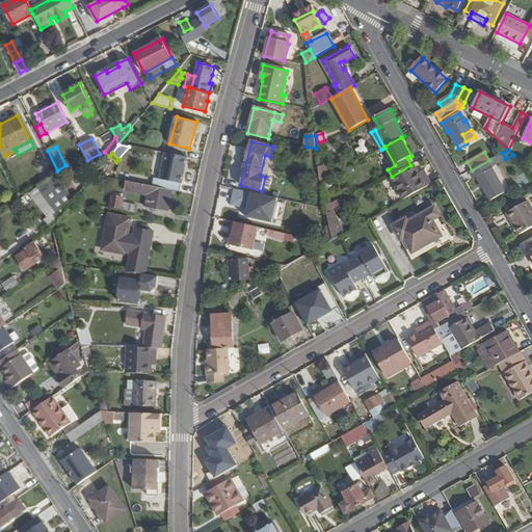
[(502,153),(487,161),(491,167),(493,167),(505,159),(502,153)]
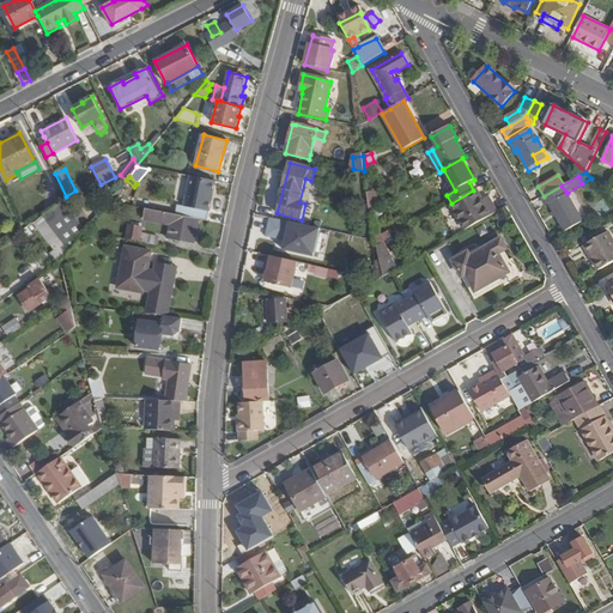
[(192,177),(183,216),(199,219),(208,220),(217,182),(192,177)]
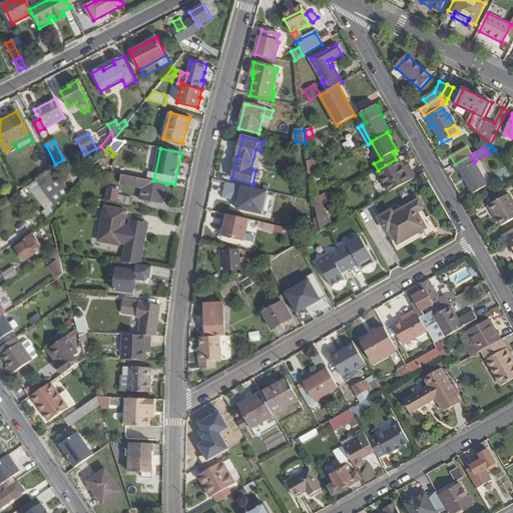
[(132,153),(118,149),(112,166),(127,170),(132,153)]
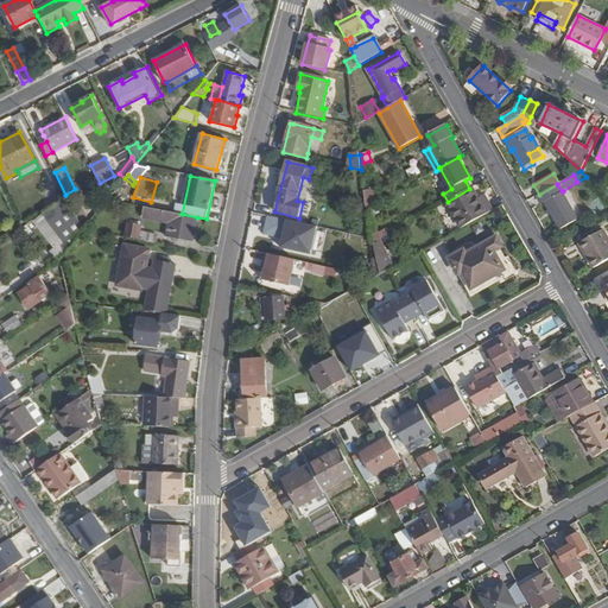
[(563,191),(562,191),(557,184),(539,195),(544,203),(545,202),(561,229),(578,219),(563,191)]
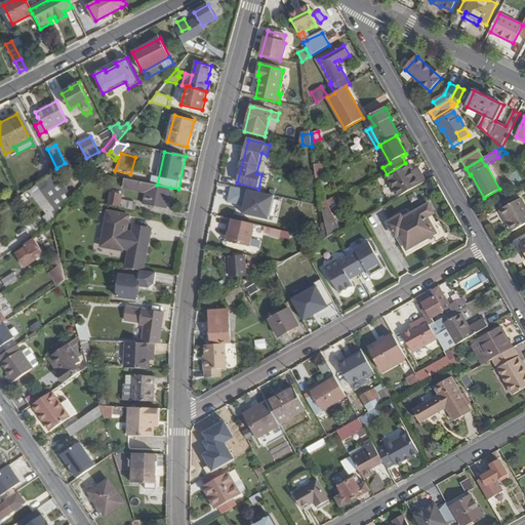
[(387,174),(386,174),(399,197),(427,182),(422,174),(417,176),(413,170),(408,162),(405,163),(387,174)]
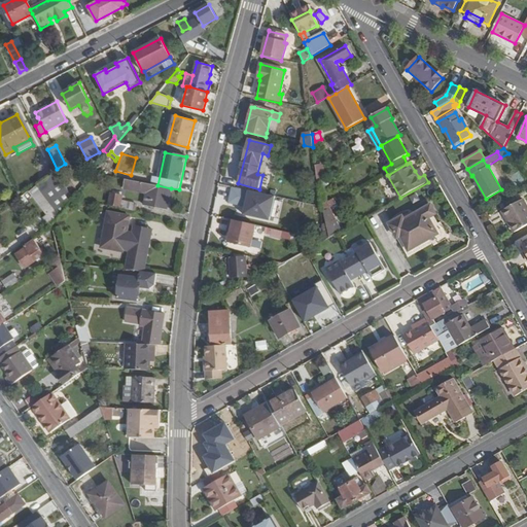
[(102,165),(98,171),(103,175),(108,169),(102,165)]
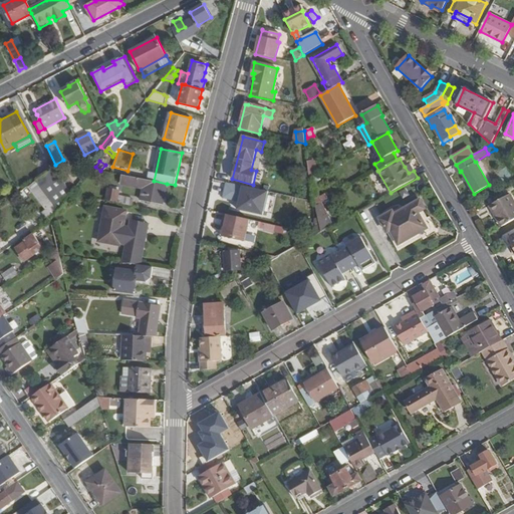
[(314,161),(307,162),(309,177),(312,176),(317,173),(318,173),(314,161)]
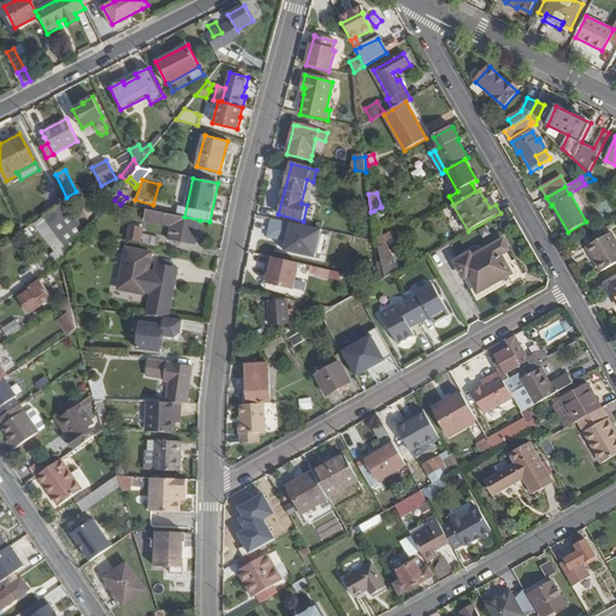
[(491,197),(485,200),(490,207),(496,205),(491,196),(491,197)]
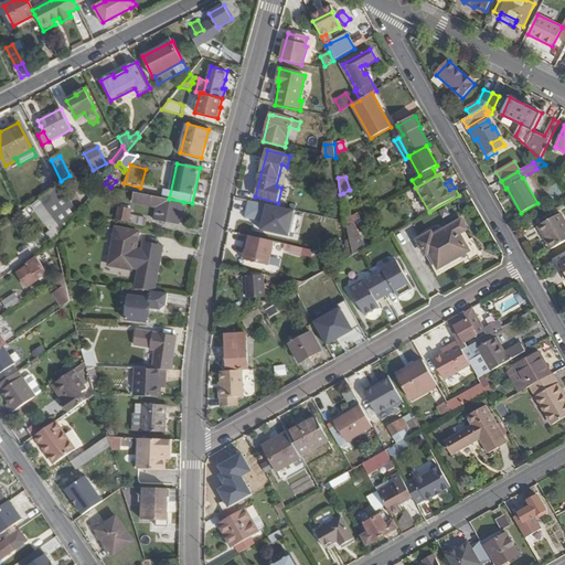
[(40,200),(64,232),(78,213),(74,206),(68,196),(63,183),(40,200)]
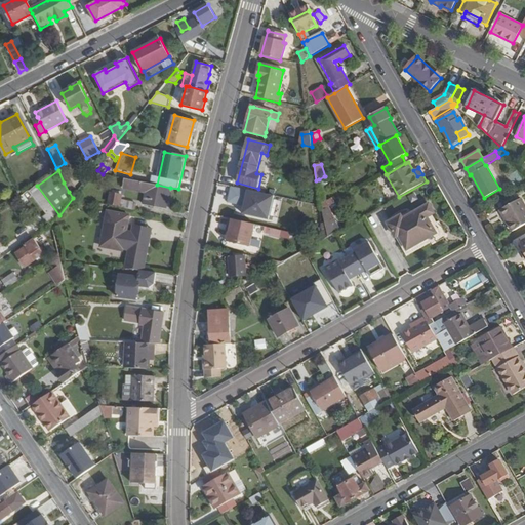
[(328,183),(324,176),(319,179),(323,186),(328,183)]
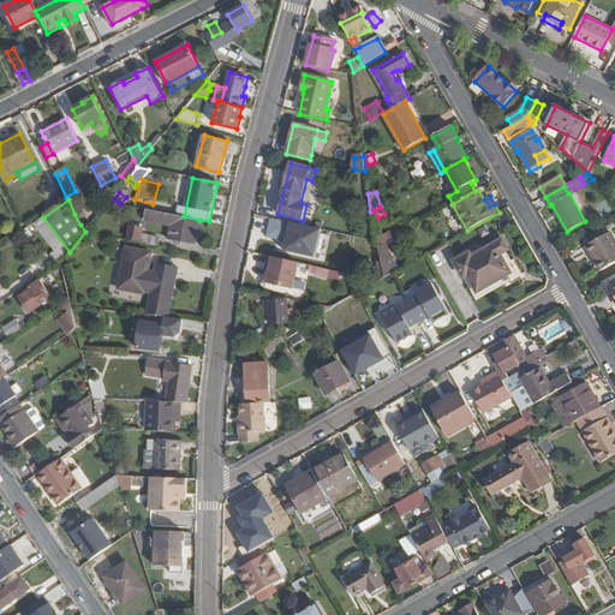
[(82,210),(75,214),(81,225),(88,220),(82,210)]
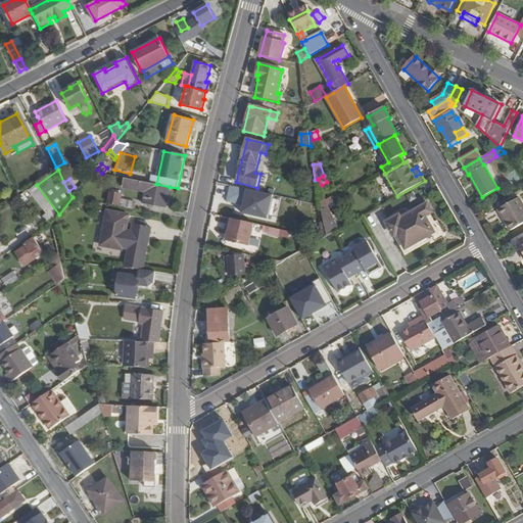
[(165,208),(170,187),(156,184),(126,179),(124,188),(146,193),(143,203),(165,208)]
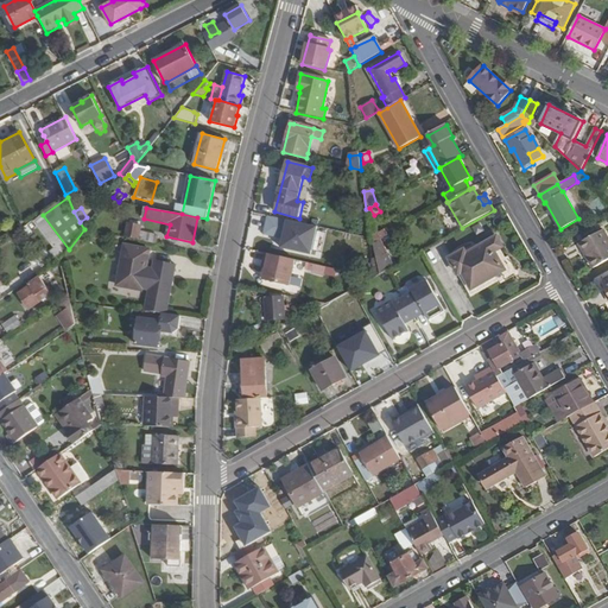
[(49,253),(56,263),(61,259),(61,258),(69,249),(43,215),(33,221),(54,248),(49,253)]
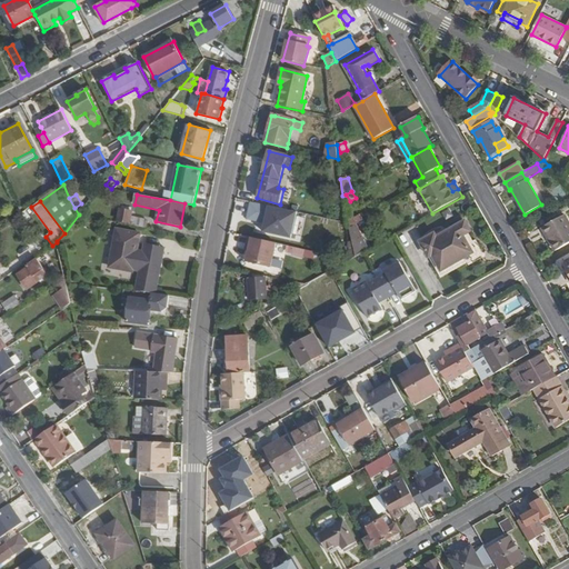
[(298,212),(251,202),(247,219),(266,223),(263,232),(291,238),(298,212)]
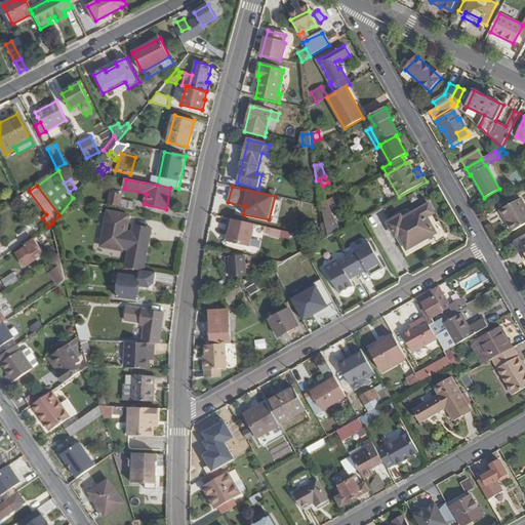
[(119,206),(119,207),(133,210),(135,203),(121,200),(122,195),(110,192),(108,204),(119,206)]
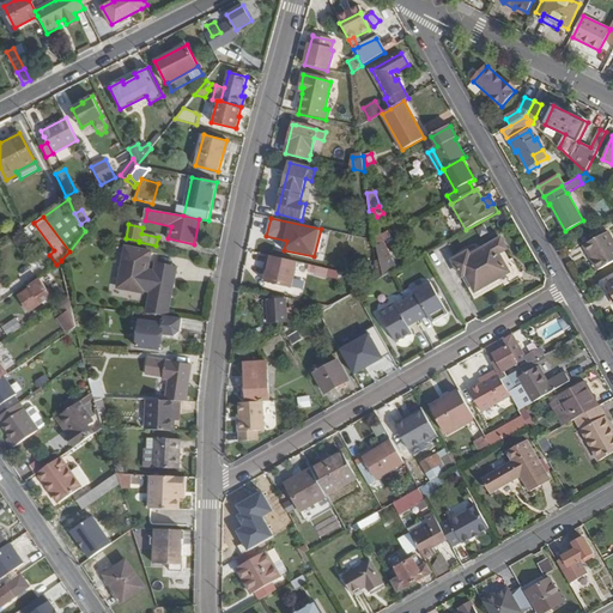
[(34,236),(28,228),(19,232),(25,242),(34,236)]
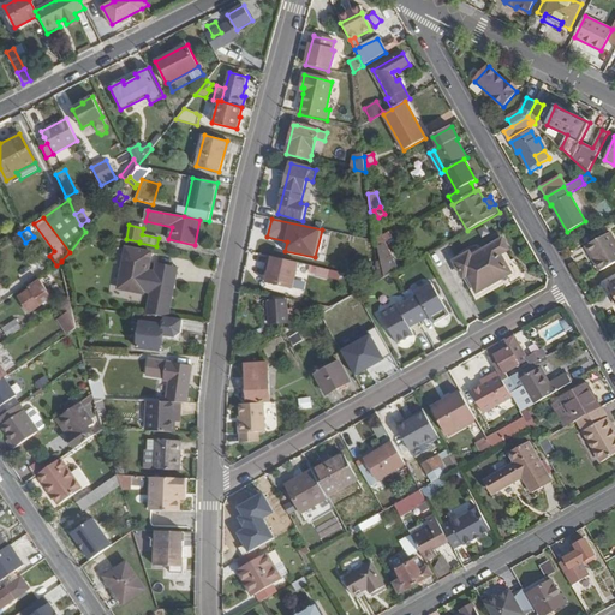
[(595,251),(591,254),(601,272),(614,263),(614,239),(611,232),(609,233),(591,244),(595,251)]
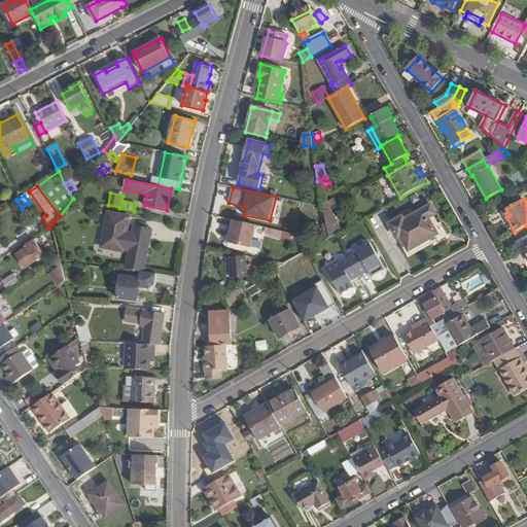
[(331,200),(323,206),(326,211),(329,209),(336,205),(332,200),(331,200)]
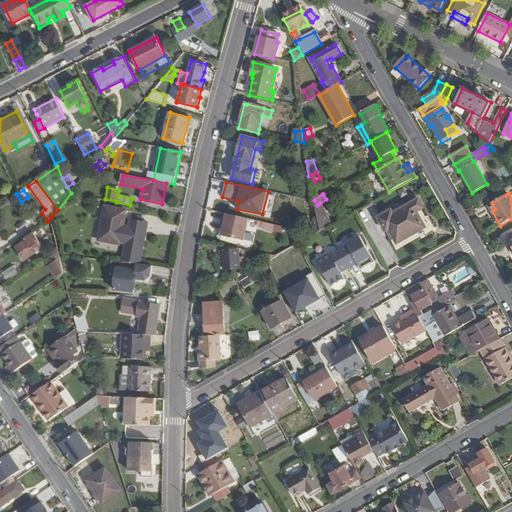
[(392,210),(378,217),(386,232),(390,230),(397,243),(425,228),(417,212),(421,209),(423,208),(424,208),(419,199),(393,213),(392,210)]
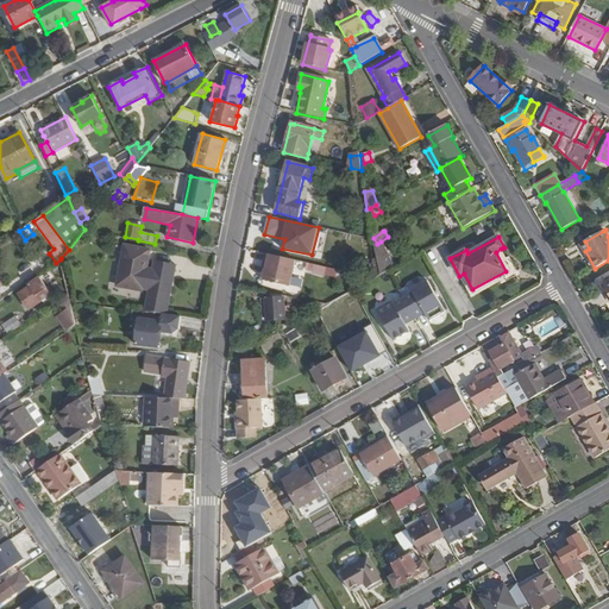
[(365,263),(369,245),(351,240),(347,258),(365,263)]
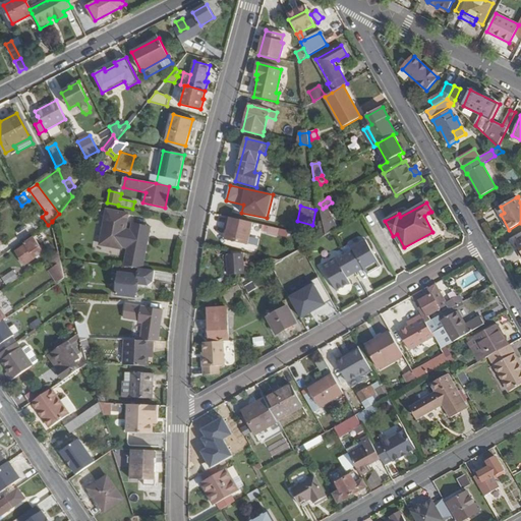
[(323,209),(321,210),(323,223),(326,235),(339,228),(326,207),(323,209)]
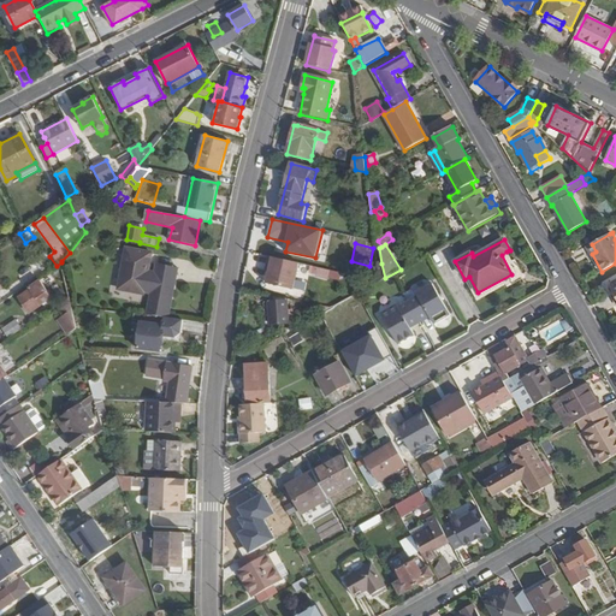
[(152,253),(128,248),(119,289),(150,295),(146,314),(164,317),(169,318),(177,276),(154,271),(148,270),(152,253)]
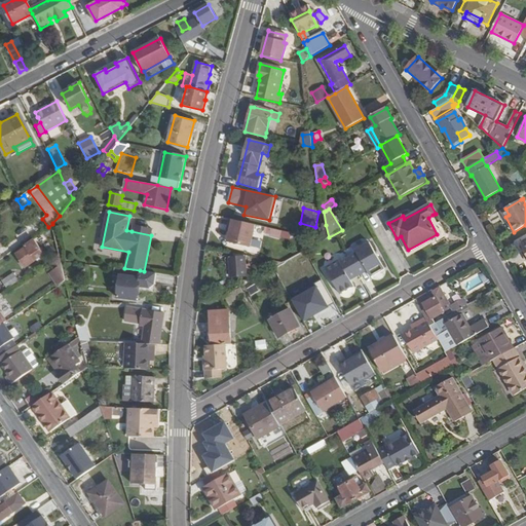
[(428,218),(437,234),(408,250),(401,236),(397,238),(407,257),(447,234),(439,220),(437,221),(433,215),(428,218)]
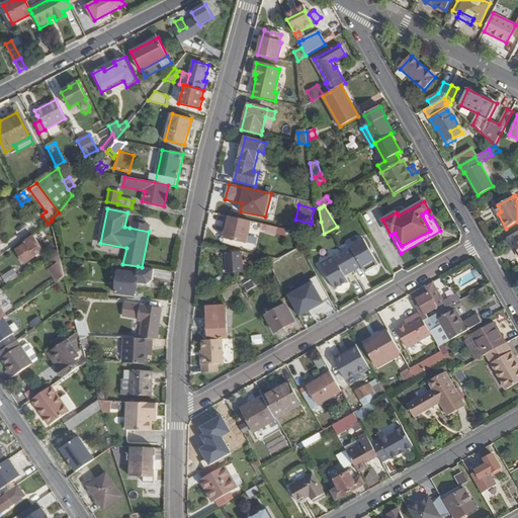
[(251,222),(226,216),(224,224),(227,225),(224,239),(246,243),(251,222)]
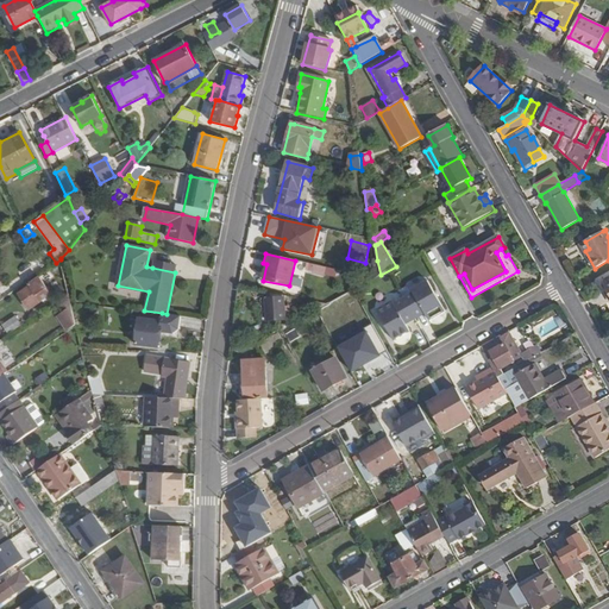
[(154,261),(152,268),(175,272),(176,265),(154,261)]
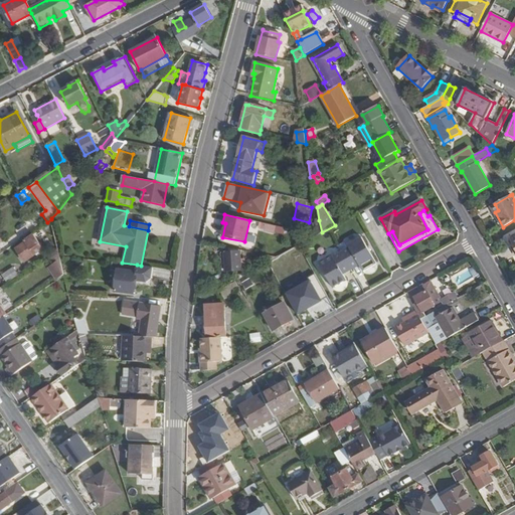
[(260,223),(259,231),(284,234),(285,226),(260,223)]
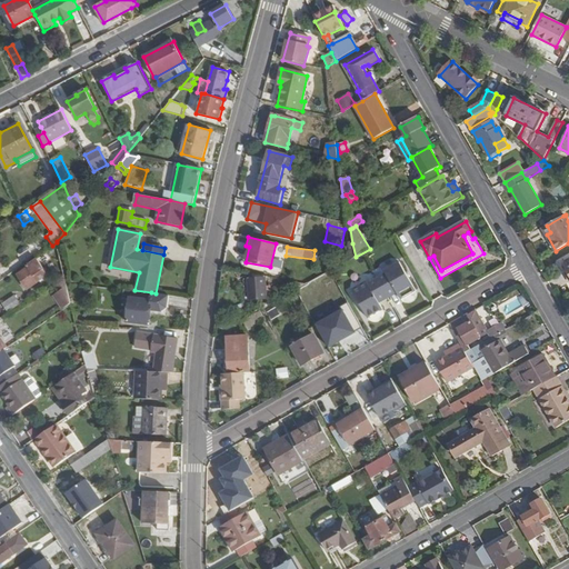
[(386,272),(377,277),(388,298),(397,292),(400,298),(416,289),(399,261),(383,269),(386,272)]
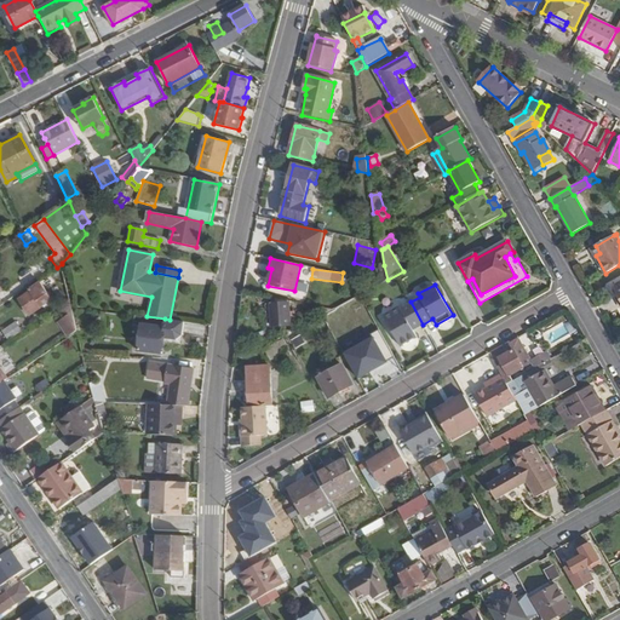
[(52,299),(45,288),(33,297),(30,292),(19,299),(29,314),(52,299)]
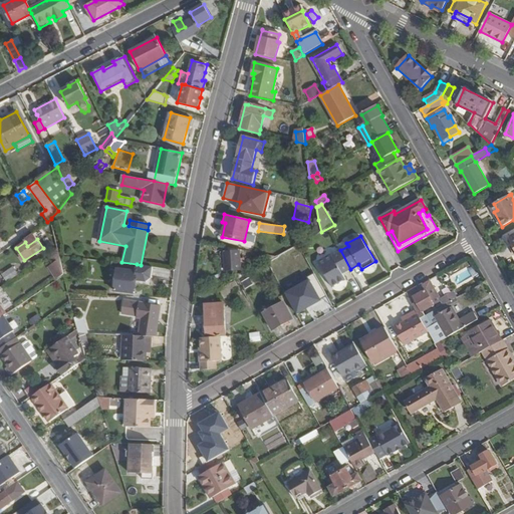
[(279,276),(287,272),(288,273),(296,269),(304,264),(295,247),(275,258),(268,262),(272,269),(275,268),(279,276)]
